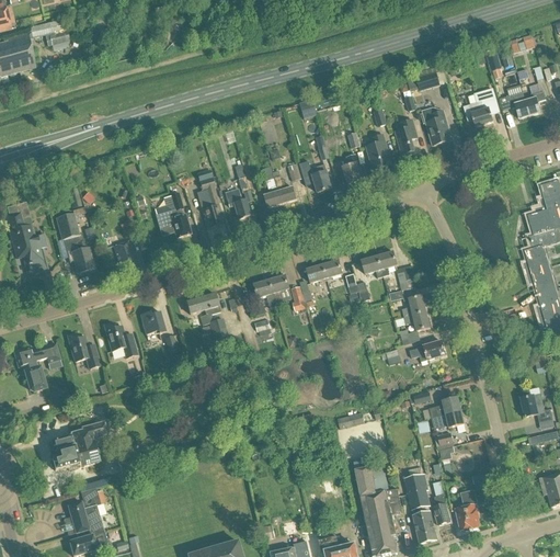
[(0,30),(11,27),(10,21),(13,20),(10,4),(0,7),(0,30)]
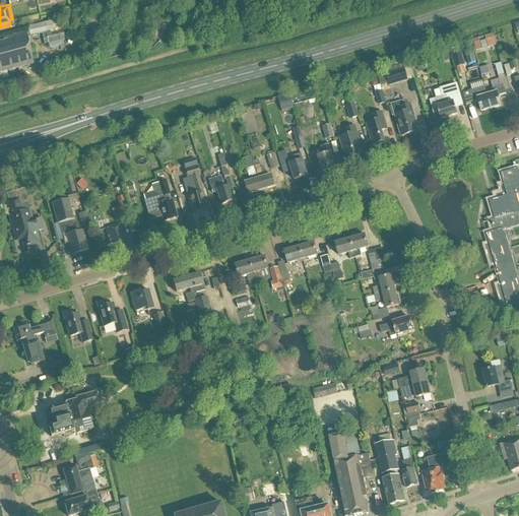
[(87,11),(90,23),(101,20),(98,9),(87,11)]
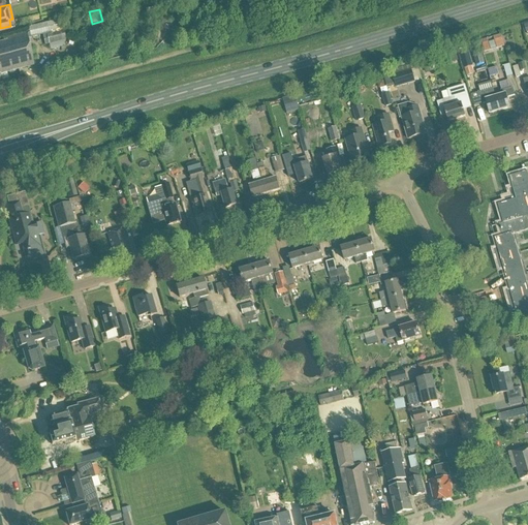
[(54,18),(27,24),(29,34),(42,31),(44,41),(48,40),(49,45),(61,42),(64,36),(62,27),(64,26),(61,13),(54,14),(54,18)]
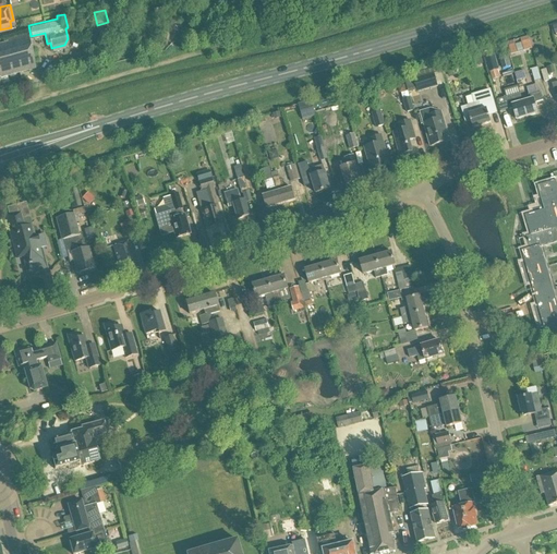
[(0,85),(1,84),(0,81),(0,74),(35,65),(27,34),(4,40),(0,40),(0,85)]
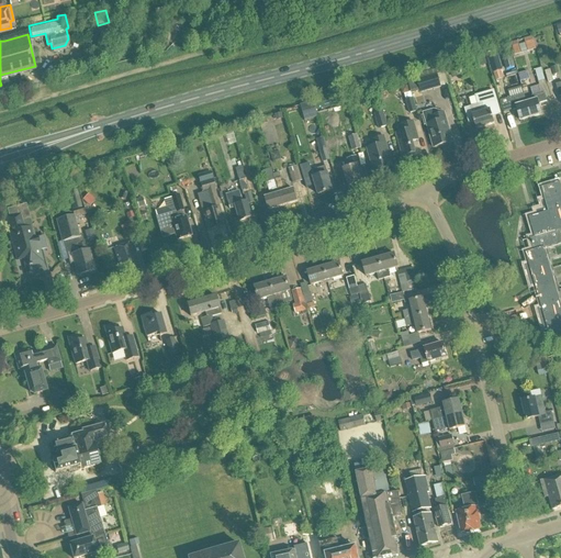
[(525,38),(527,47),(536,45),(533,36),(525,38)]
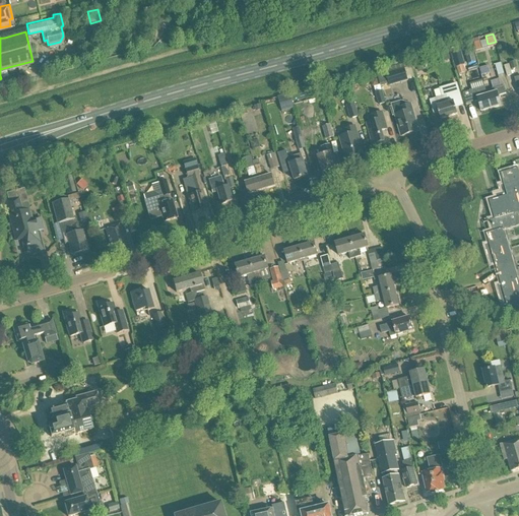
[(463,48),(466,58),(467,61),(475,59),(470,43),(462,46),(463,48)]
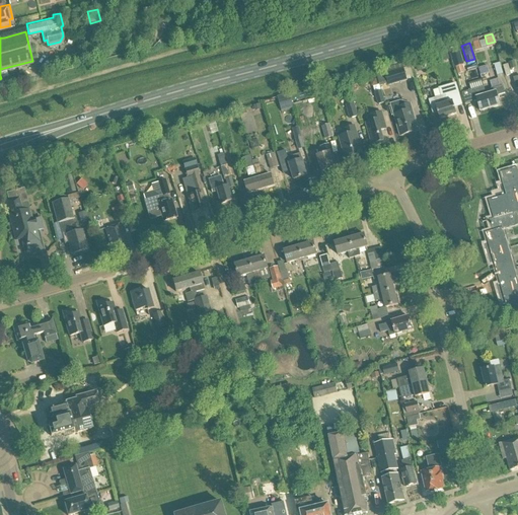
[(450,51),(453,64),(463,61),(459,49),(450,51)]
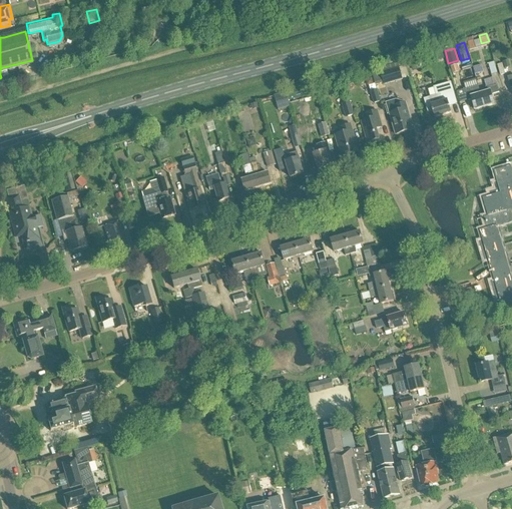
[(418,60),(410,62),(412,68),(420,66),(418,60)]
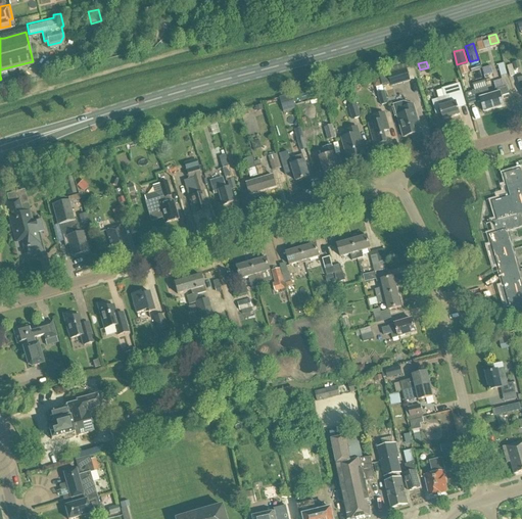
[(391,83),(410,78),(406,66),(387,72),(391,83)]
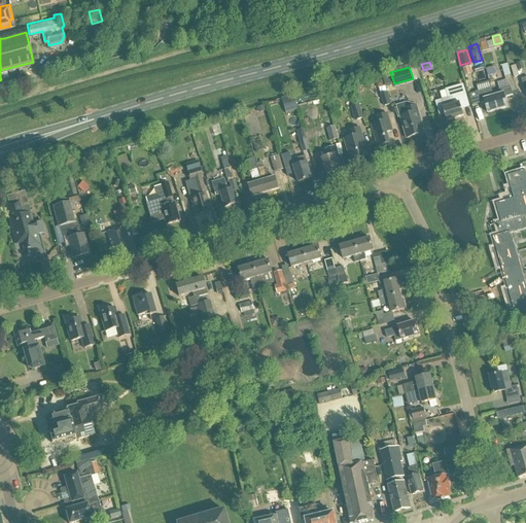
[(471,103),(481,100),(484,99),(487,110),(497,107),(493,94),(490,85),(488,78),(476,82),(478,90),(468,92),(471,103)]
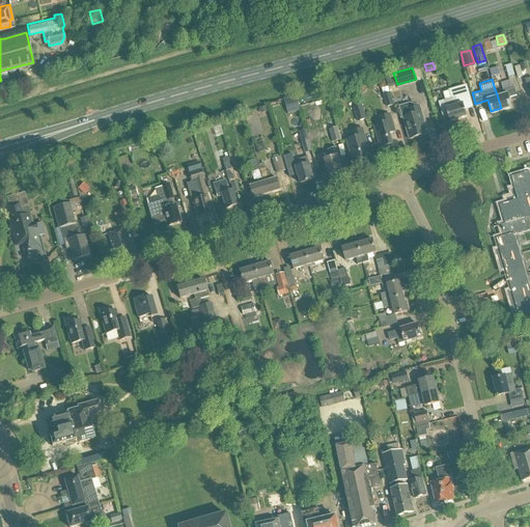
[(439,99),(441,108),(443,113),(447,113),(449,119),(467,114),(463,102),(471,99),(466,83),(449,88),(451,95),(439,99)]
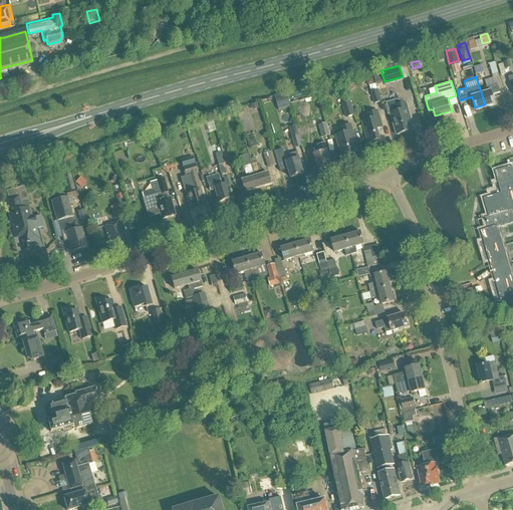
[(481,91),(485,104),(494,101),(491,91),(499,89),(497,82),(487,85),(488,89),(481,91)]
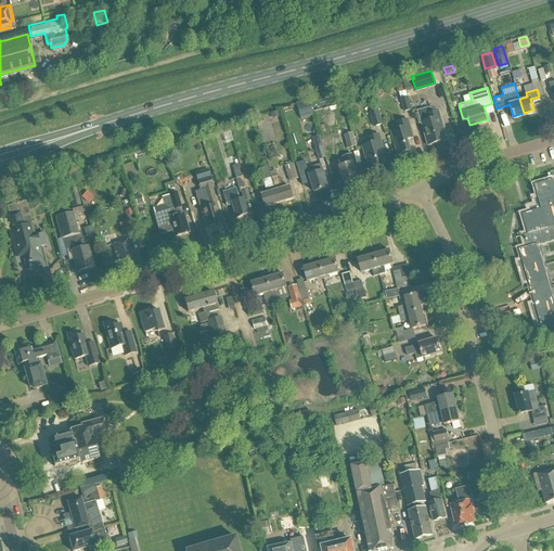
[(400,95),(403,109),(411,106),(408,94),(400,95)]
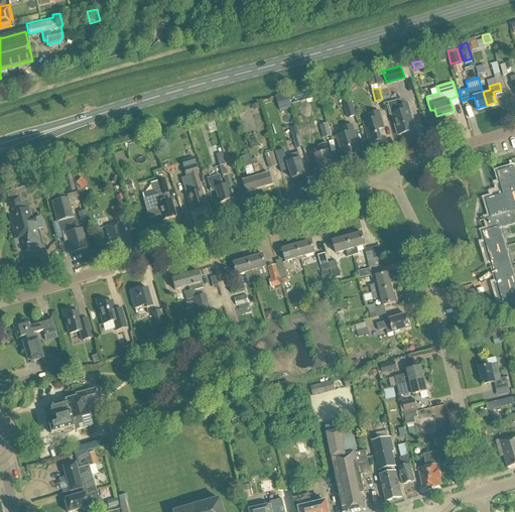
[(286,89),(274,92),(277,105),(288,102),(286,89)]
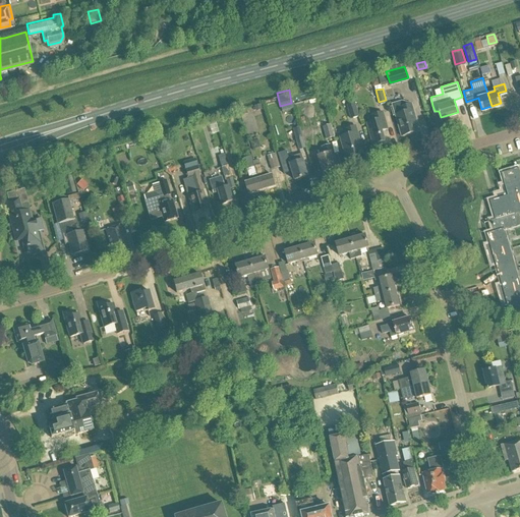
[(392,101),(395,112),(401,134),(413,130),(411,123),(416,121),(411,101),(409,102),(409,101),(402,98),(392,101)]
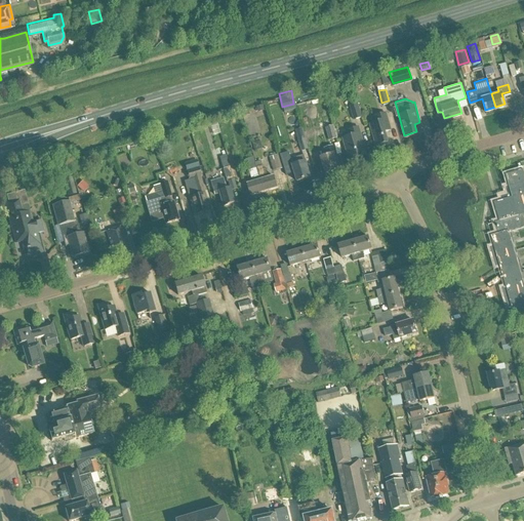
[(349,103),(353,116),(361,114),(357,101),(349,103)]
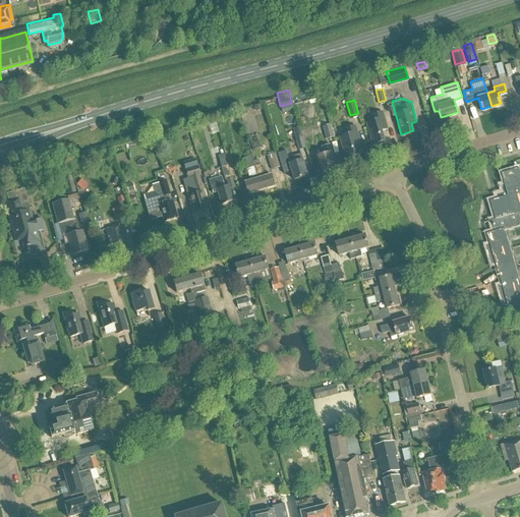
[(246,130),(268,124),(263,106),(241,112),(246,130)]
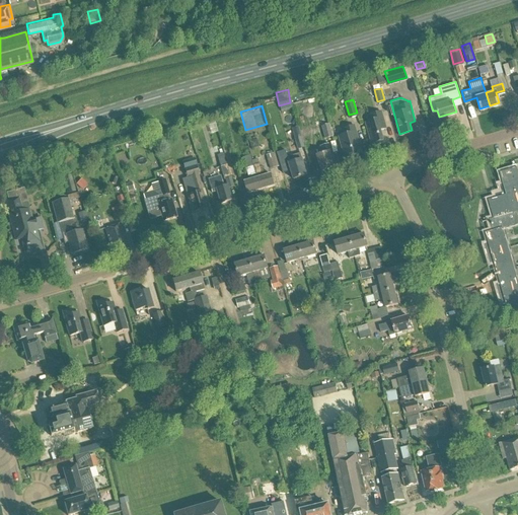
[(385,126),(381,109),(370,113),(372,118),(365,120),(371,142),(383,138),(380,128),(385,126)]
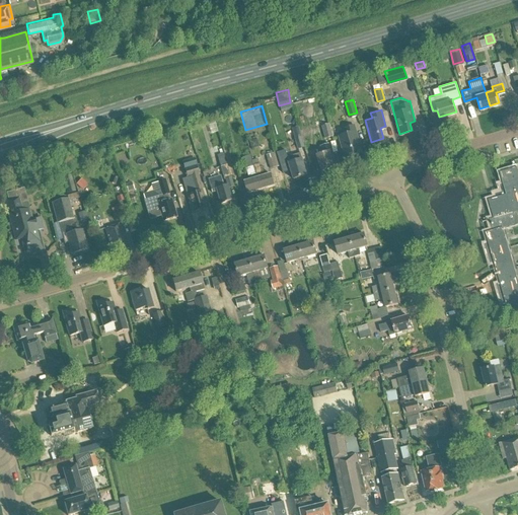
[(217,129),(213,118),(207,120),(210,131),(217,129)]
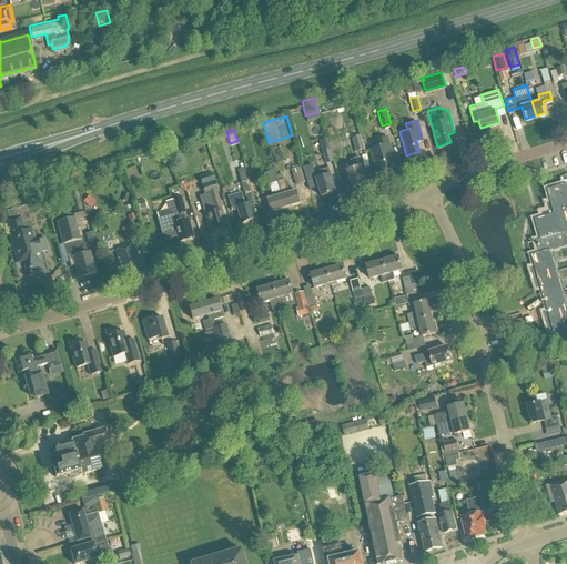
[(351,134),(353,142),(354,147),(363,143),(360,132),(351,134)]
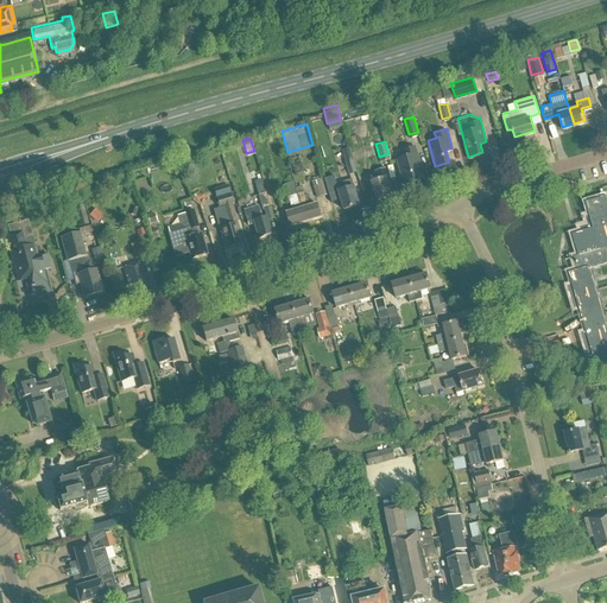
[(421,164),(415,144),(403,147),(404,154),(396,157),(404,182),(417,178),(413,166),(421,164)]
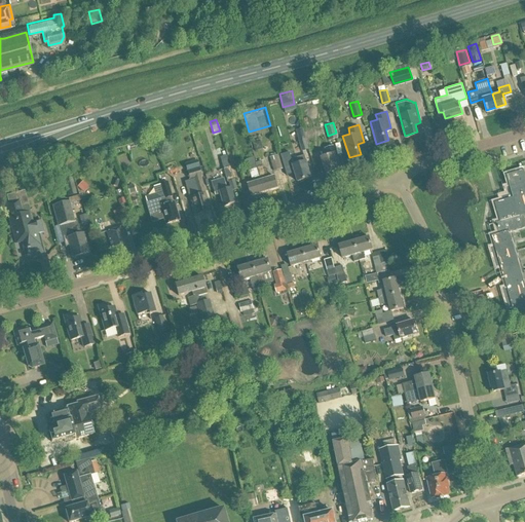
[(298,138),(299,142),(301,148),(307,146),(304,136),(298,138)]
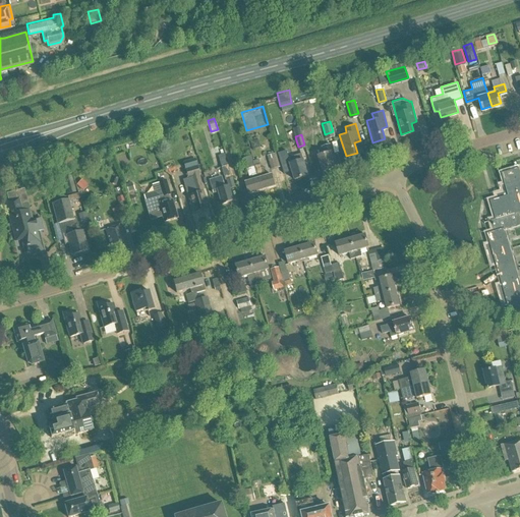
[(332,150),(329,141),(322,145),(324,152),(318,154),(323,169),(335,166),(331,151),(332,150)]
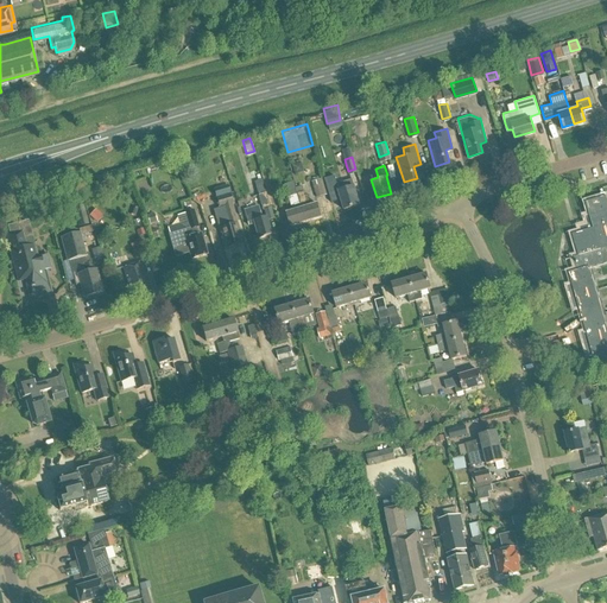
[(311,178),(316,195),(328,191),(323,176),(311,178)]
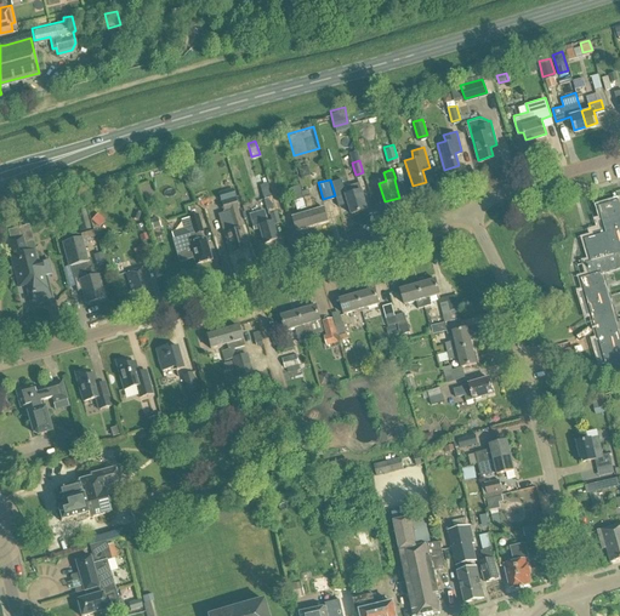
[(261,182),(262,186),(259,186),(262,195),(267,211),(274,209),(266,181),(261,182)]
